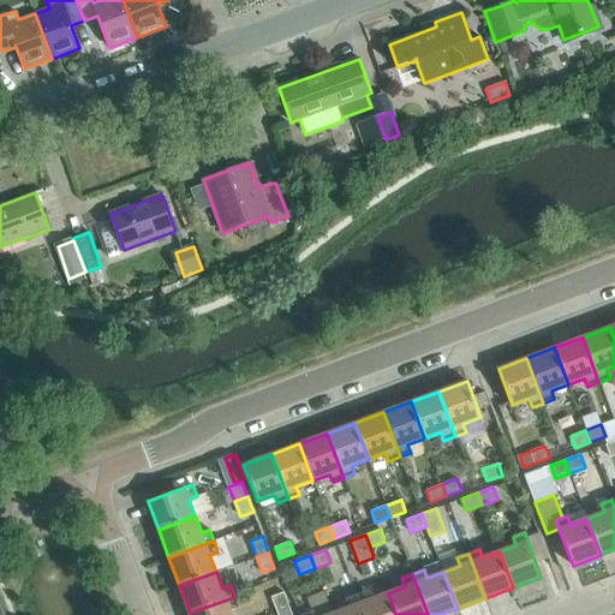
[(395,614),(388,593),(371,599),(368,591),(357,595),(364,614),(395,614)]
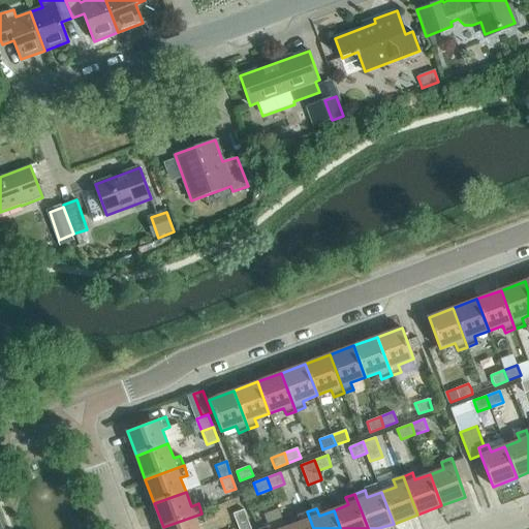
[(249,523),(244,509),(234,514),(239,527),(249,523)]
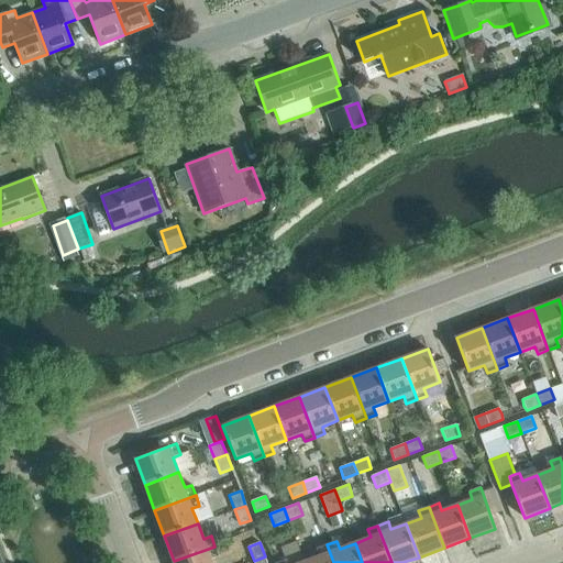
[(333,562),(327,544),(317,549),(319,556),(304,562),(333,562)]
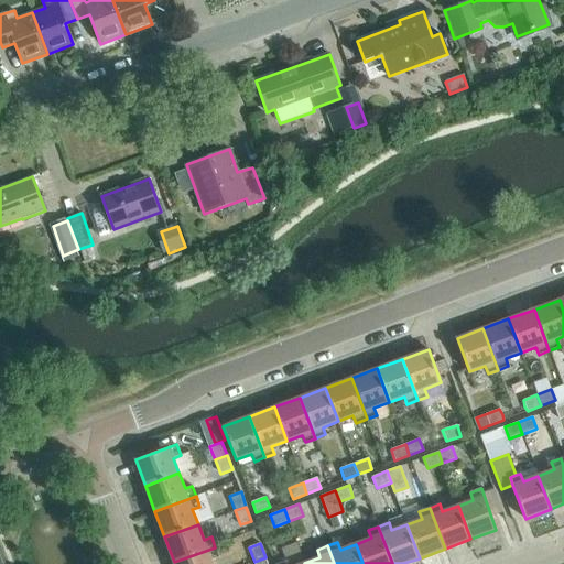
[(218,557),(215,548),(174,562),(174,563),(212,563),(212,560),(218,557)]
